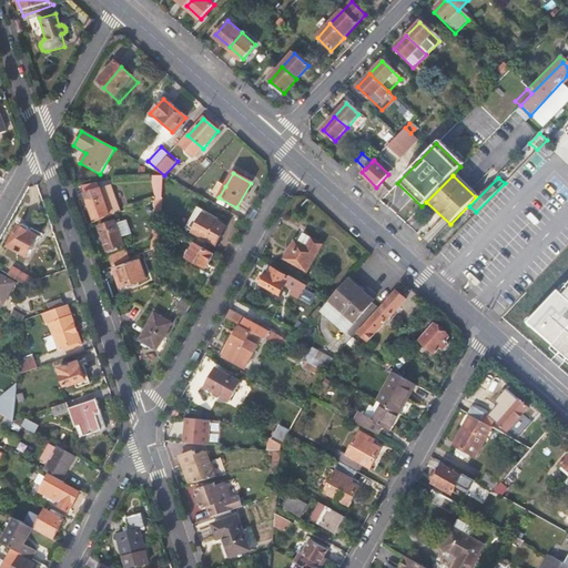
[(212,193),(219,198),(225,186),(219,182),(212,193)]
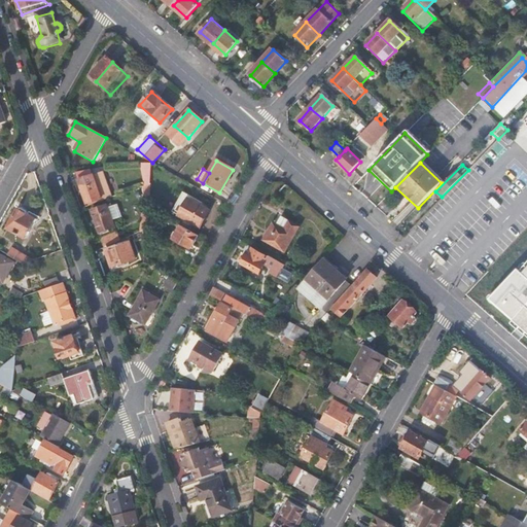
[(101,202),(110,199),(102,174),(93,177),(77,182),(80,190),(76,191),(78,197),(82,195),(85,205),(101,200),(101,202)]
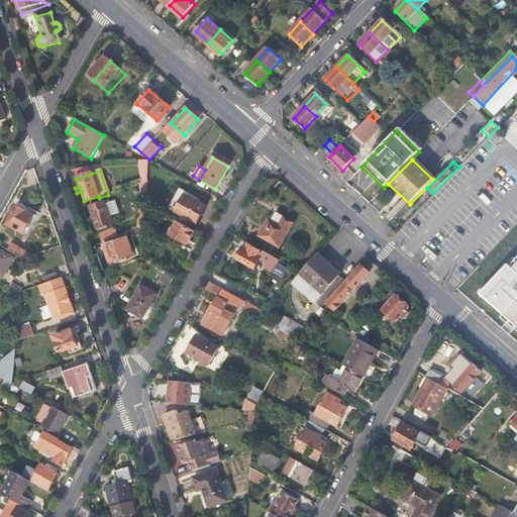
[(141,183),(138,228),(143,225),(145,202),(147,181),(141,183)]
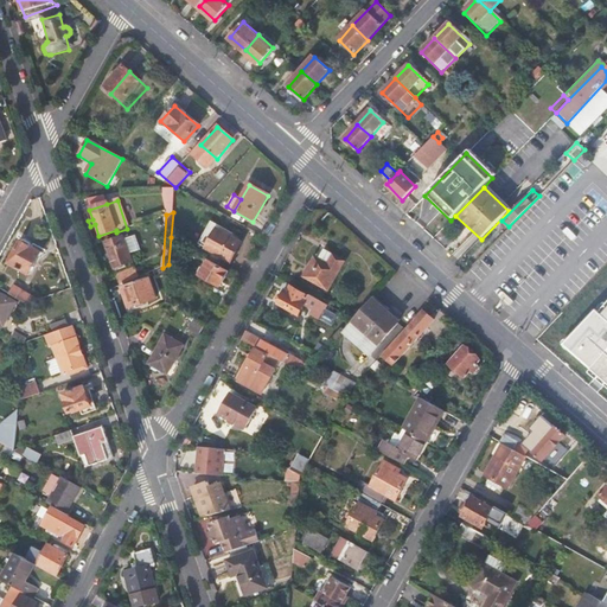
[(206,249),(203,255),(222,266),(225,260),(230,262),(241,243),(230,237),(232,234),(211,222),(198,244),(206,249)]
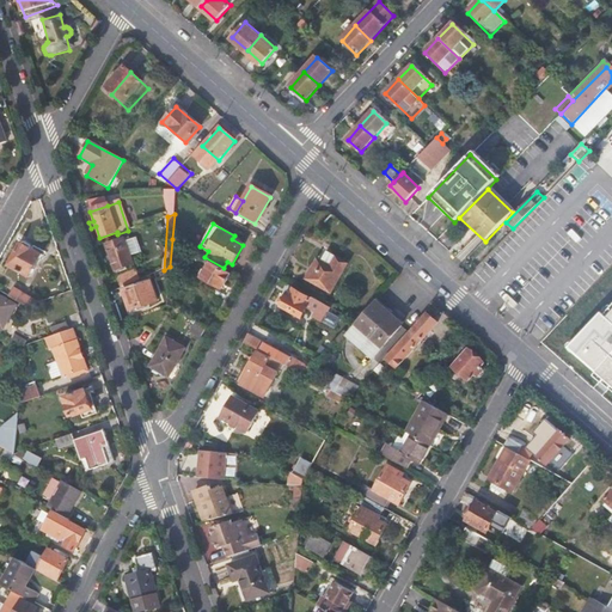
[(115,271),(133,265),(124,239),(105,246),(115,271)]
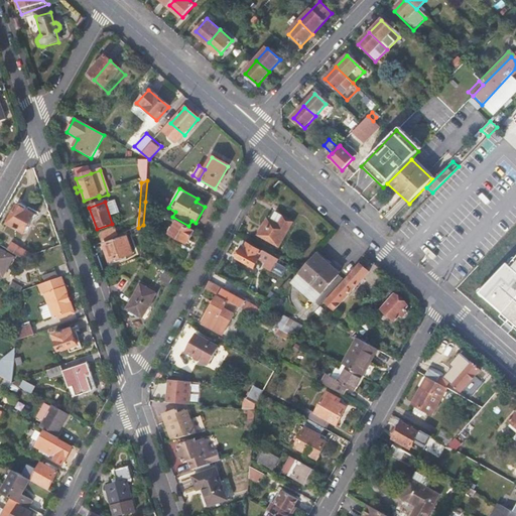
[(25,233),(35,215),(18,206),(8,224),(25,233)]
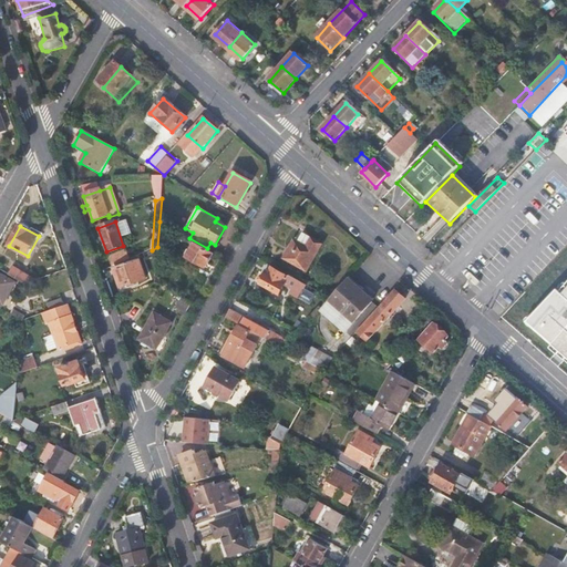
[(299,232),(290,248),(311,260),(321,244),(299,232)]
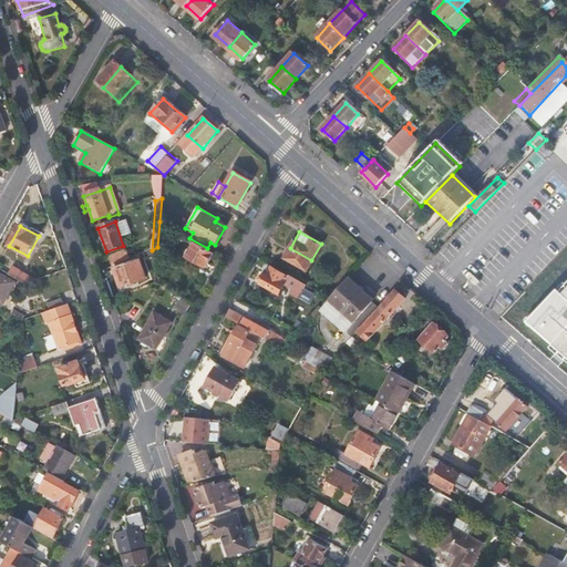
[(205,269),(213,255),(195,245),(187,259),(205,269)]
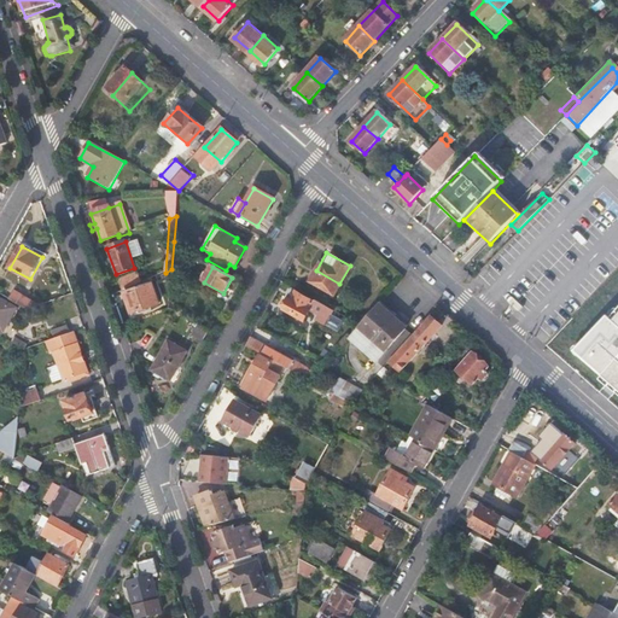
[(333,295),(339,284),(316,270),(309,281),(333,295)]
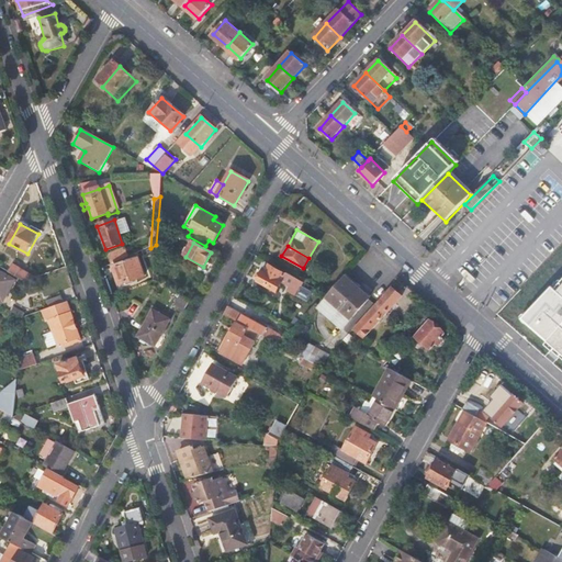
[(108,257),(111,266),(127,258),(123,249),(108,257)]
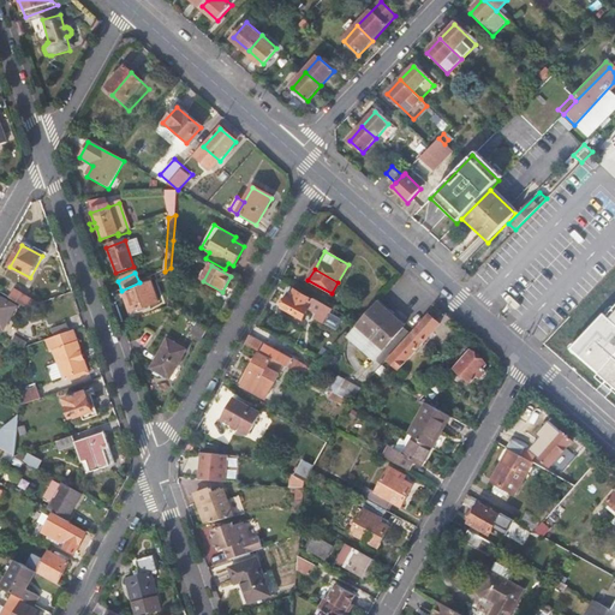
[(156,305),(149,285),(123,293),(130,314),(156,305)]
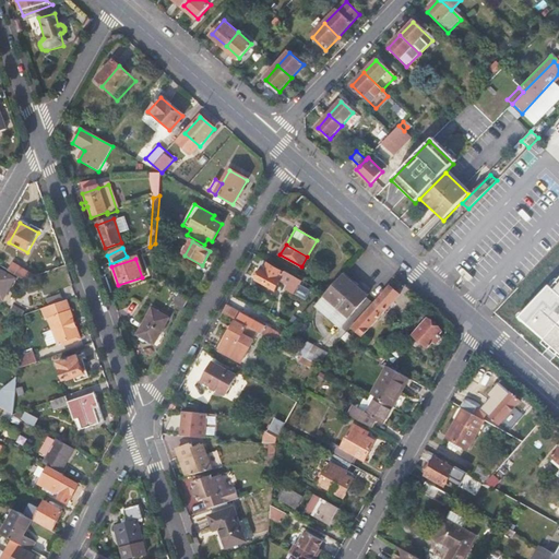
[(12,263),(8,271),(24,280),(36,276),(12,263)]
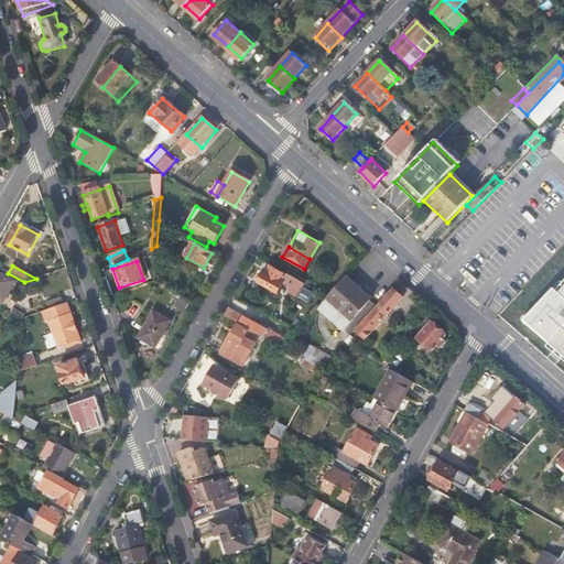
[(290,290),(294,281),(270,267),(266,274),(263,273),(259,282),(278,293),(282,285),(290,290)]
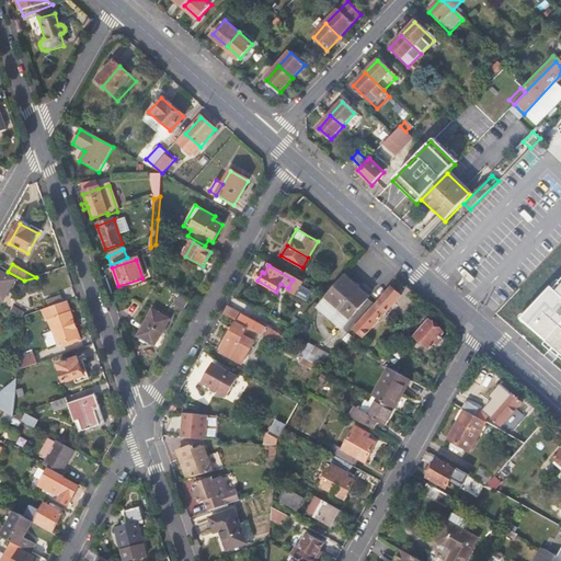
[(368,296),(344,274),(342,276),(325,295),(317,305),(342,327),(368,296)]
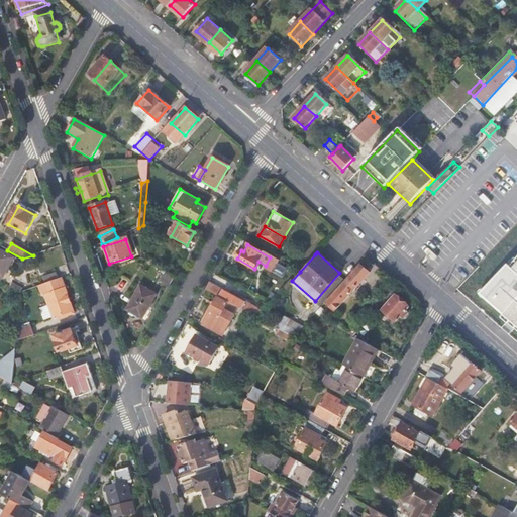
[(0,277),(2,278),(12,261),(0,253),(0,277)]
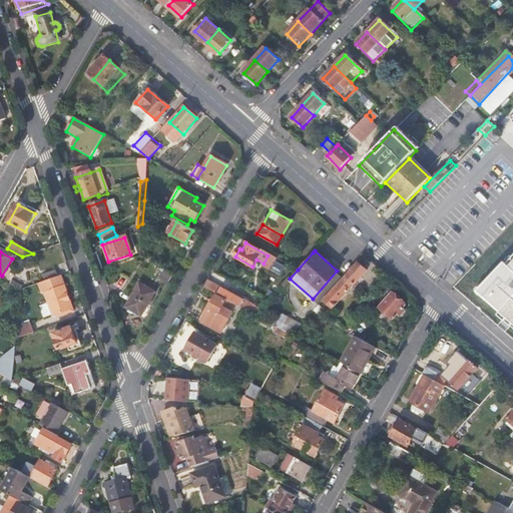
[(512,253),(505,263),(507,265),(500,273),(498,270),(477,292),(512,324),(512,253)]
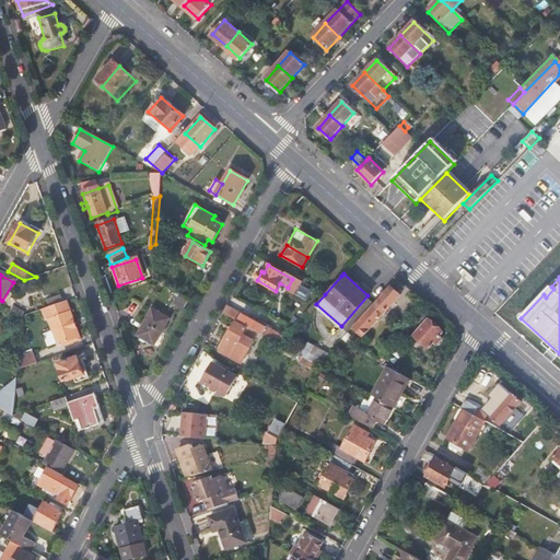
[(307,300),(314,290),(303,283),(296,293),(307,300)]
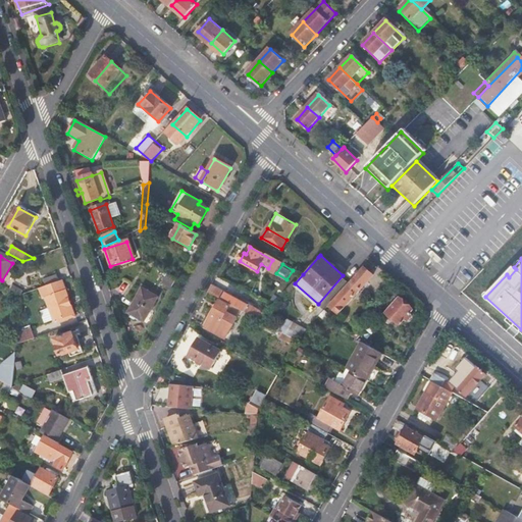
[(374,276),(364,267),(352,281),(351,280),(343,290),(328,305),(340,315),(374,276)]
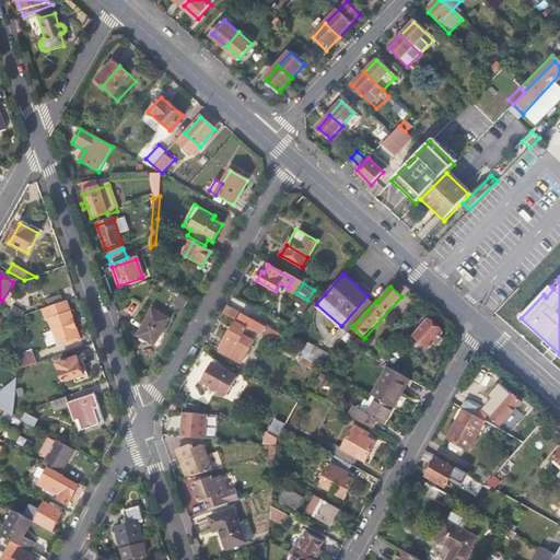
[(551,287),(544,294),(546,298),(553,289),(551,287)]
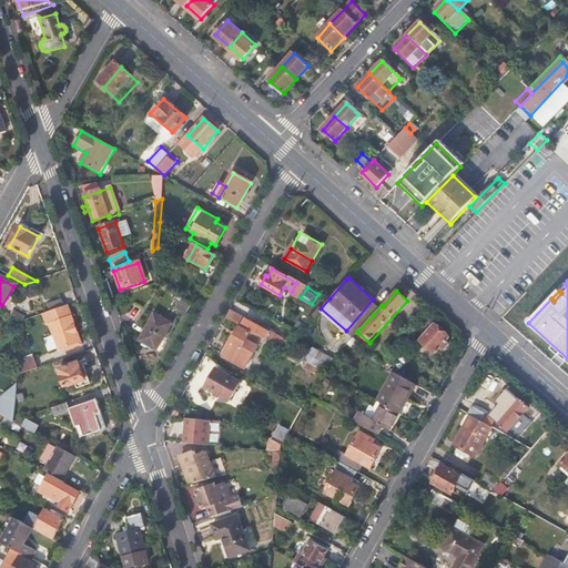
[(47,304),(50,312),(64,306),(61,298),(47,304)]
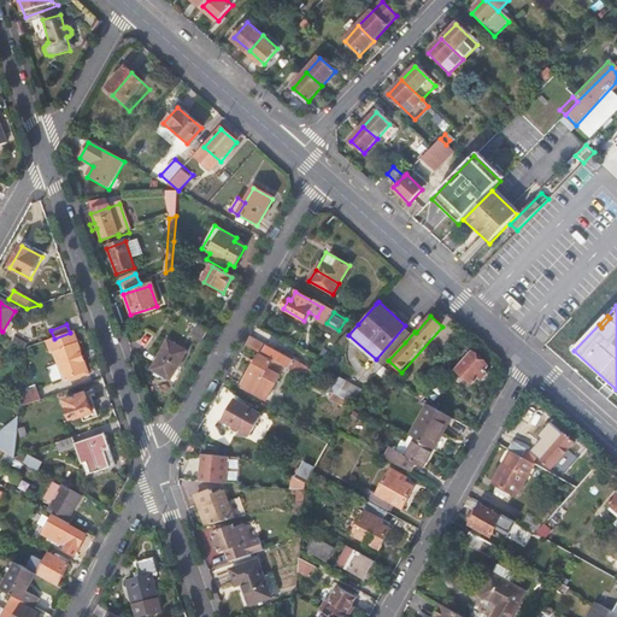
[(203,342),(210,330),(200,325),(194,336),(203,342)]
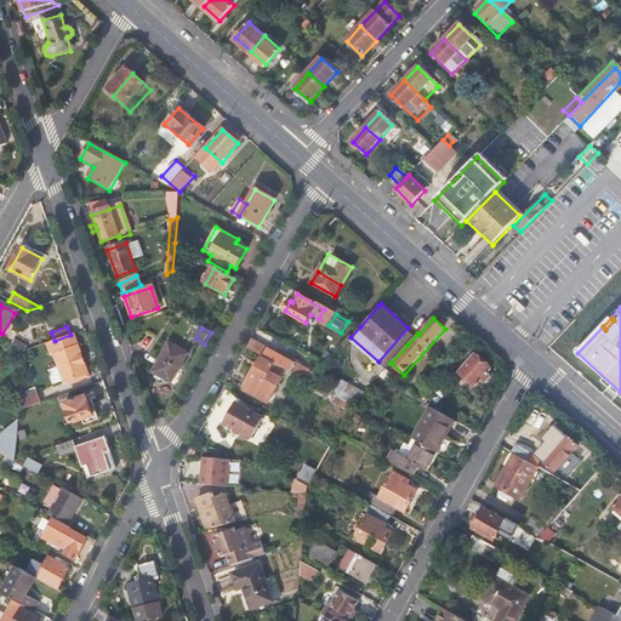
[(291,360),(251,339),(246,348),(261,357),(283,369),(286,370),(291,360)]
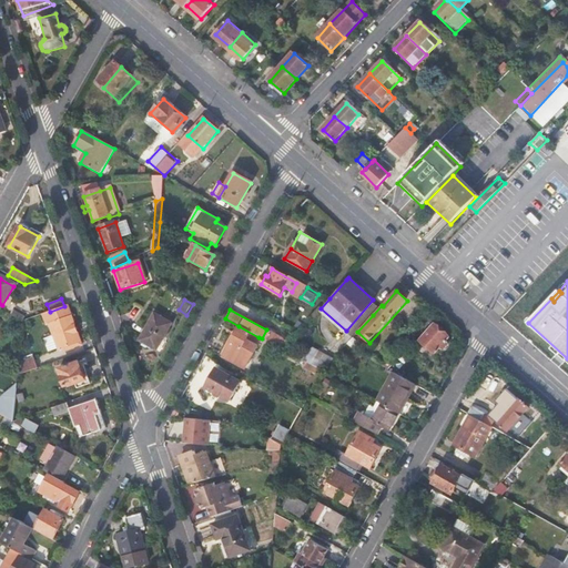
[(12,311),(10,315),(21,322),(23,317),(12,311)]
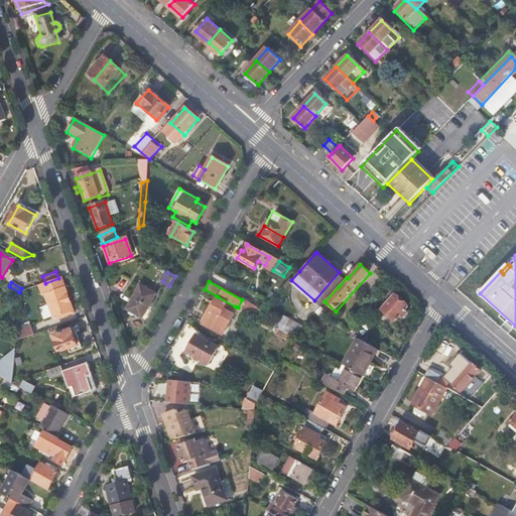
[(43,290),(52,317),(72,311),(63,288),(59,289),(57,285),(43,290)]
